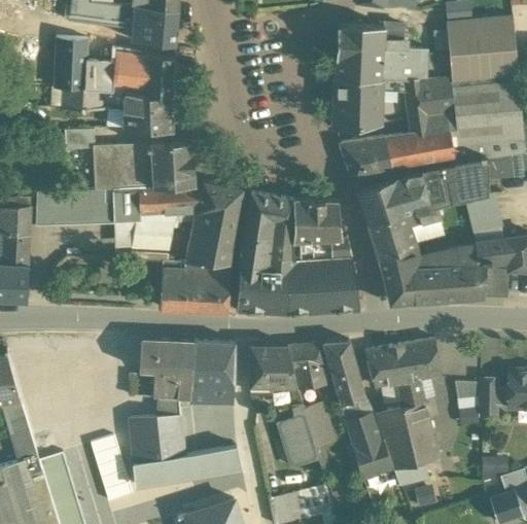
[(133,0),(133,5),(133,6),(135,6),(135,5),(178,10),(178,0),(133,0)]
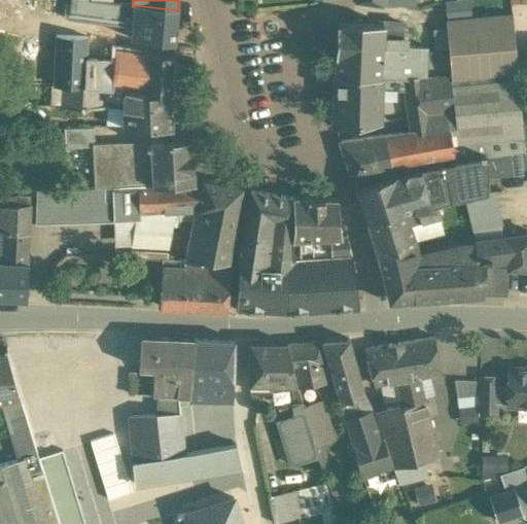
[(396,0),(355,0),(355,3),(395,9),(396,0)]
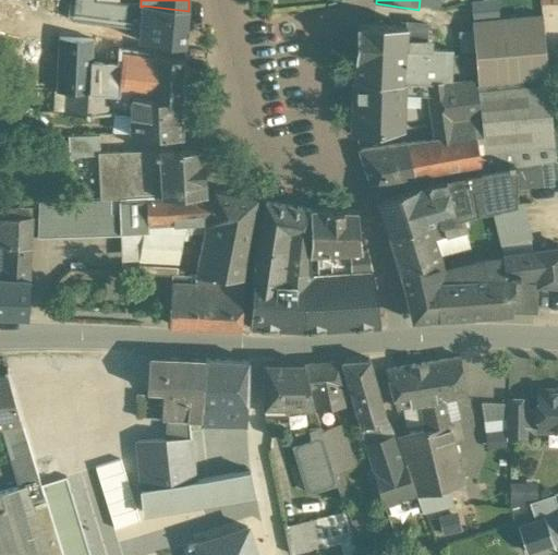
[(97,7),(75,4),(73,23),(120,28),(123,5),(101,3),(101,7),(97,7)]
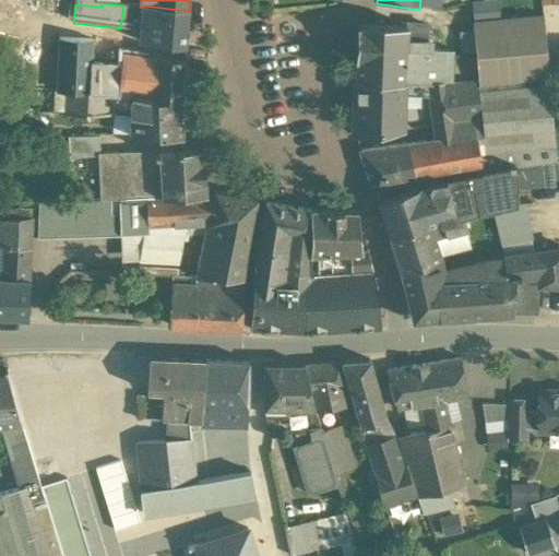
[(189,11),(143,6),(143,7),(141,7),(123,6),(120,28),(141,33),(140,45),(186,49),(188,21),(189,11)]
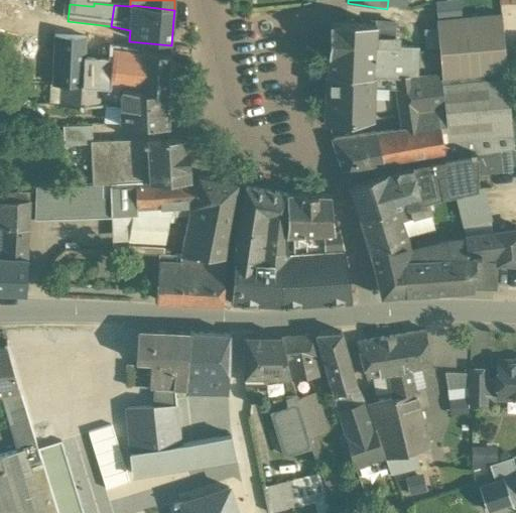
[(502,17),(436,23),(441,78),(507,76),(502,17)]
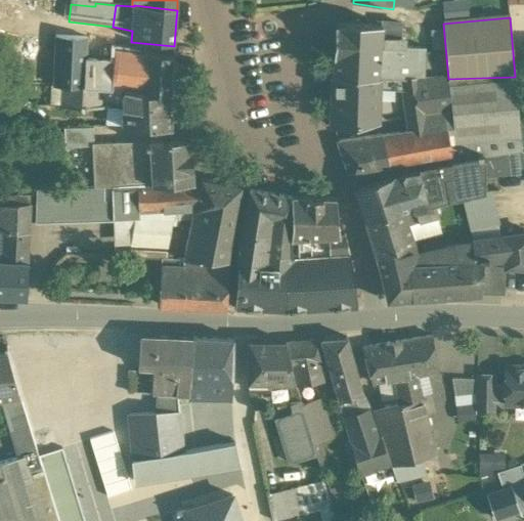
[(381,27),(350,24),(336,26),(334,57),(334,58),(333,75),(334,75),(334,76),(376,79),(397,80),(401,80),(422,80),(423,52),(400,50),(402,27),(381,25),(381,27)]
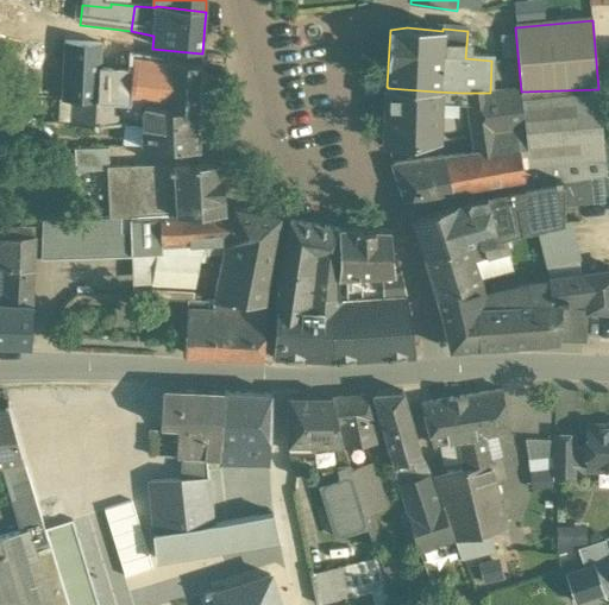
[(101,46),(66,44),(63,102),(71,102),(73,102),(129,105),(132,75),(99,71),(101,46)]
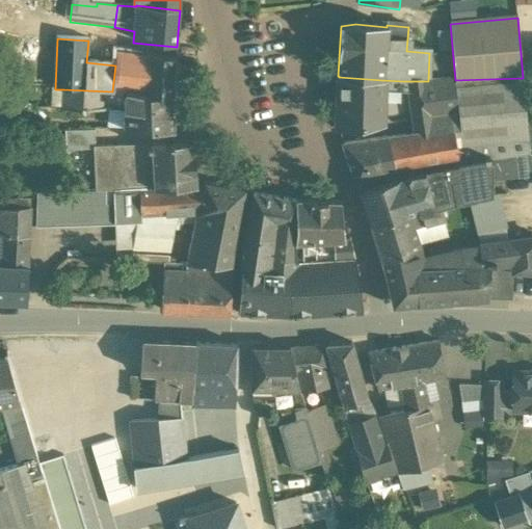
[(176,58),(116,53),(115,65),(112,91),(113,93),(113,91),(126,93),(174,98),(176,58)]
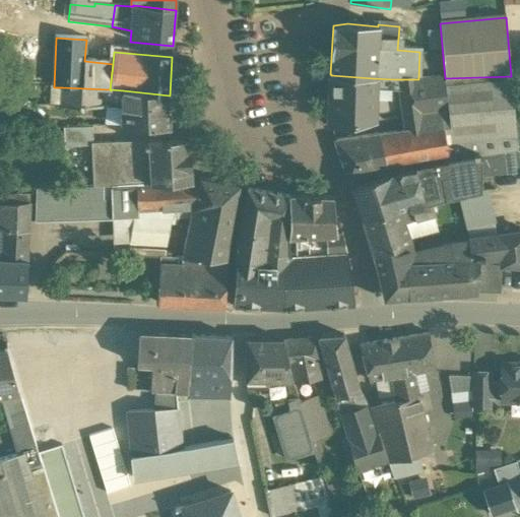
[(373,78),(331,75),(329,125),(329,126),(330,127),(349,127),(372,124),(373,88),(373,78)]
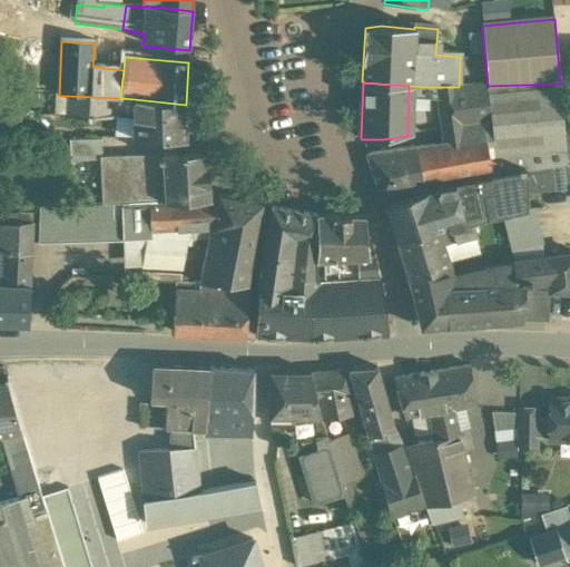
[(488,86),(487,87),(492,124),(484,124),(485,126),(484,127),(489,158),(567,150),(560,84),(488,86)]
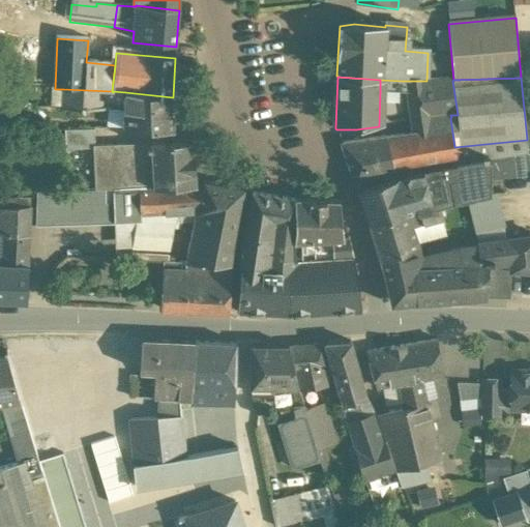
[(402,81),(380,80),(380,90),(407,92),(406,81),(402,81)]
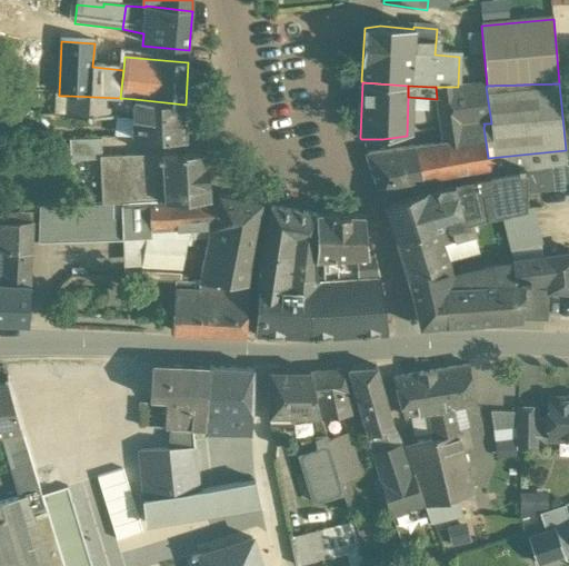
[(486,87),(471,87),(458,87),(436,87),(437,99),(445,145),(415,149),(419,167),(428,166),(431,181),(448,179),(490,171),(488,158),(483,127),(485,126),(483,123),(491,123),(486,87)]
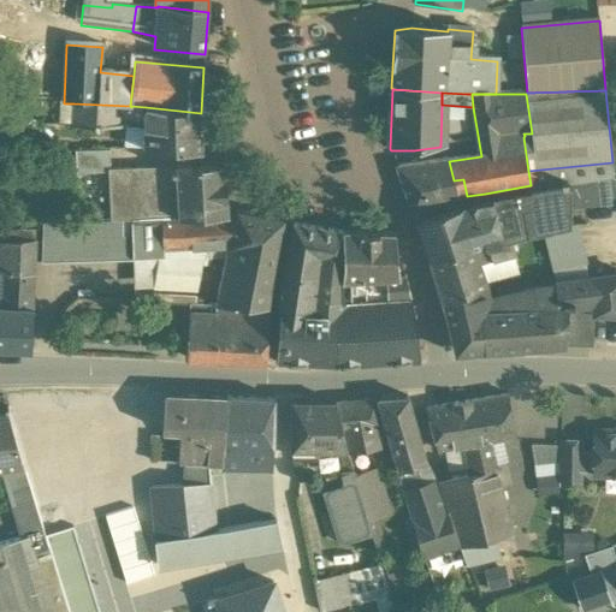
[(130,106),(73,104),(72,104),(71,128),(117,129),(129,129),(131,107),(130,106)]
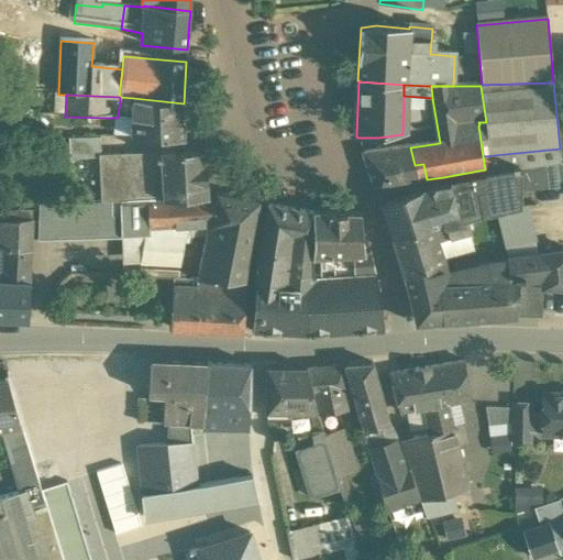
[(184,103),(133,98),(132,119),(184,122),(184,103)]
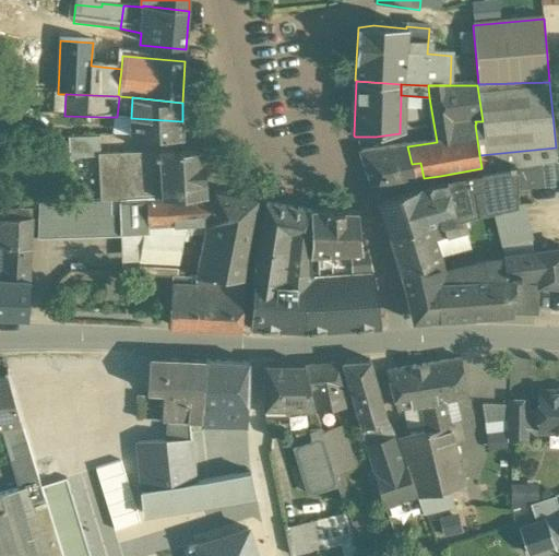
[(106,117),(64,116),(63,139),(98,138),(104,138),(106,117)]
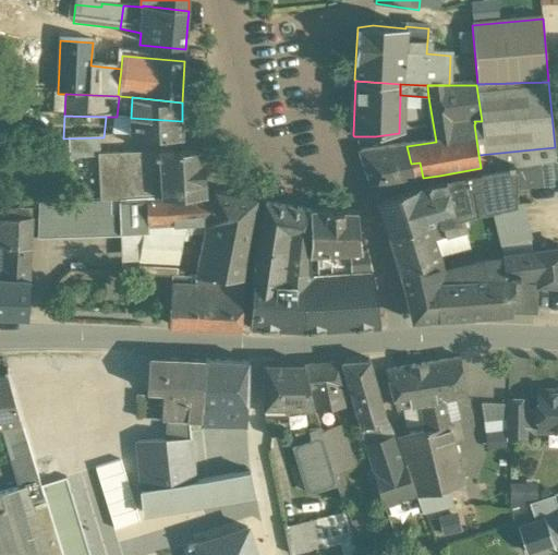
[(182,121),(131,118),(129,136),(182,139),(182,121)]
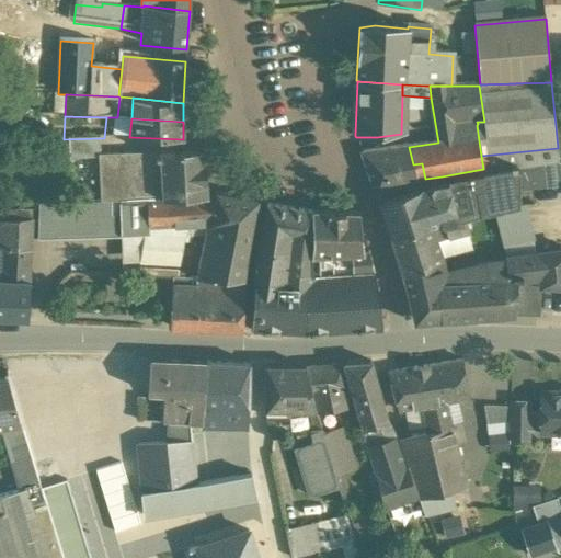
[(99,138),(68,139),(69,159),(100,157),(101,157),(99,138)]
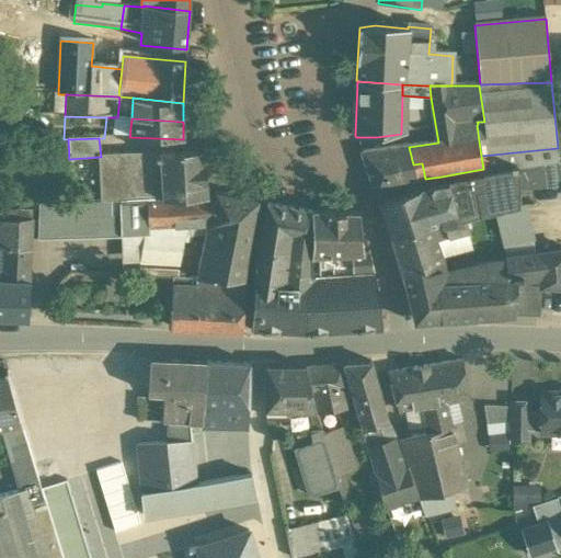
[(409,147),(393,149),(402,188),(416,182),(413,164),(409,147)]
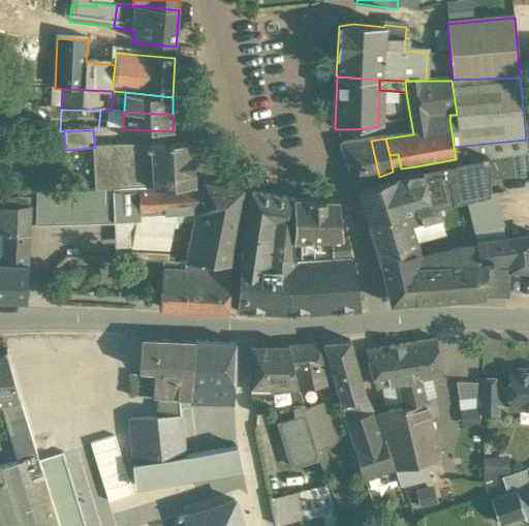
[(526,140),(454,147),(456,159),(416,166),(417,174),(432,172),(490,161),(527,155),(526,140)]
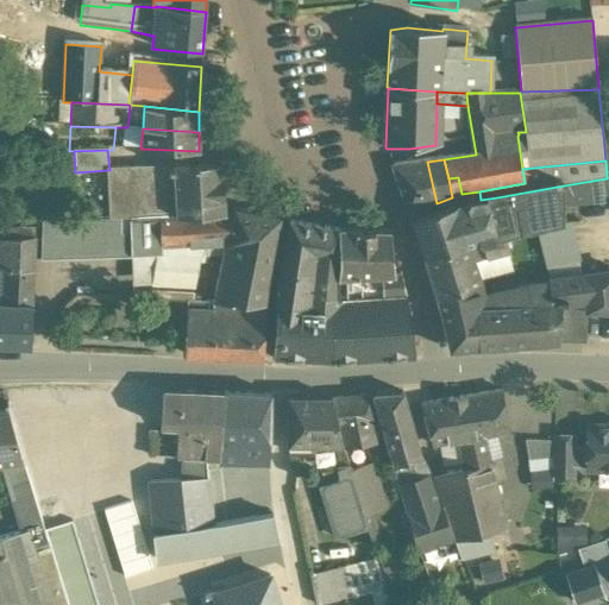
[(427,162),(393,166),(408,213),(437,203),(427,162)]
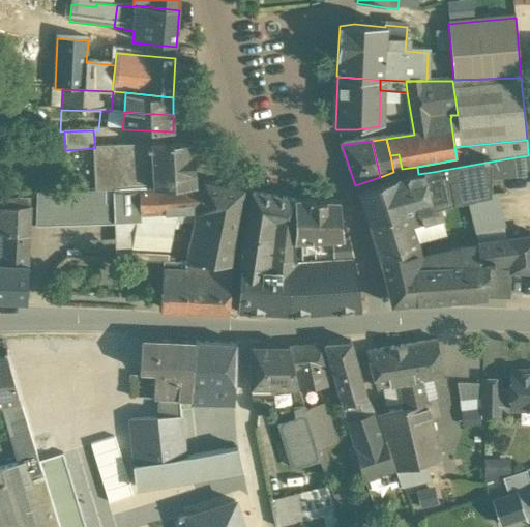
[(95,148),(94,148),(96,192),(113,191),(192,187),(192,186),(196,185),(194,142),(173,143),(150,145),(95,148)]
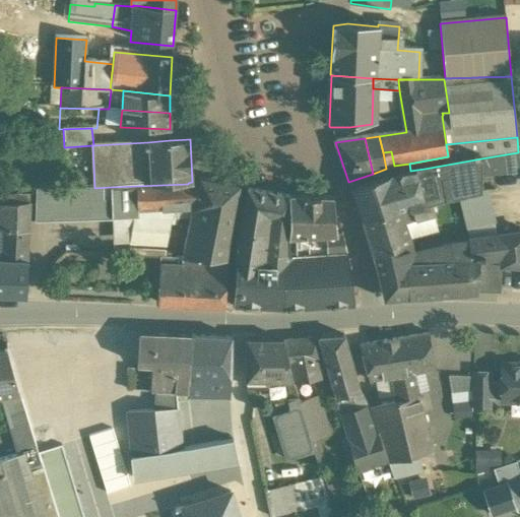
[(394,166),(391,151),(383,152),(386,169),(394,167),(394,166)]
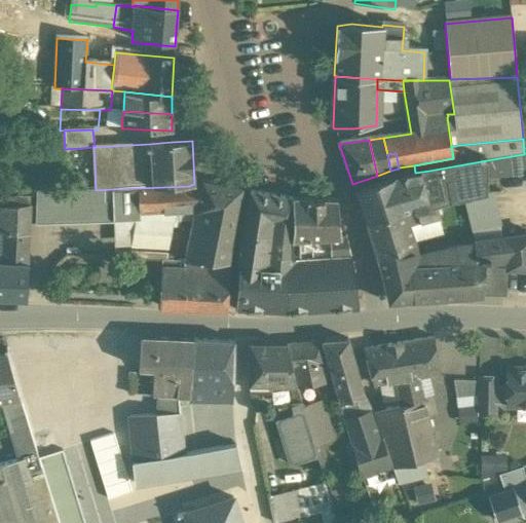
[(524,154),(487,160),(487,179),(525,178),(524,154)]
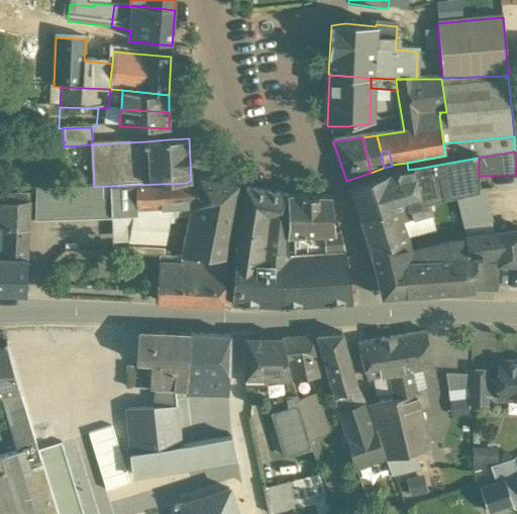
[(408,170),(396,172),(348,188),(356,209),(360,220),(399,207),(400,212),(429,204),(456,197),(479,192),(479,190),(479,176),(479,158),(422,168),(408,170)]
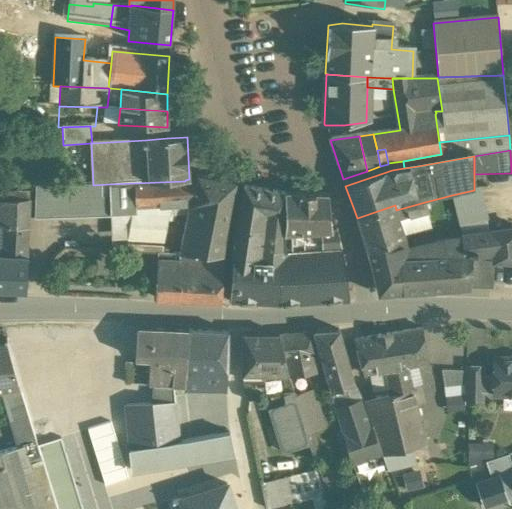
[(185,181),(109,184),(110,216),(132,215),(136,215),(136,209),(171,207),(191,206),(197,178),(189,179),(185,180),(185,181)]
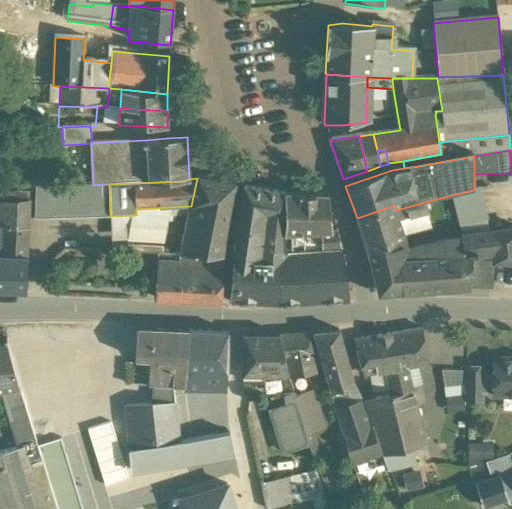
[(235,185),(197,178),(191,206),(188,218),(227,226),(235,185)]
